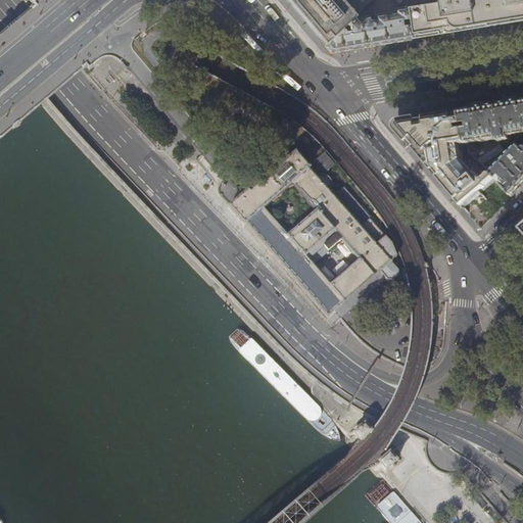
[(292,0),(293,4),(293,6),(303,18),(325,45),(357,16),(373,0),(292,0)]
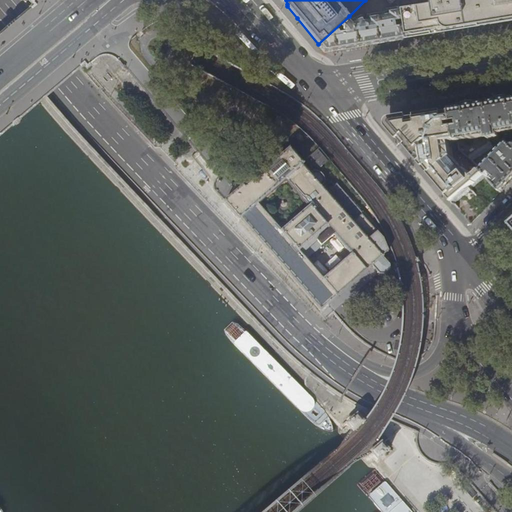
[(511,0),(394,0),(395,0),(396,1),(397,7),(400,25),(402,38),(423,34),(434,33),(467,27),(508,21),(511,19),(511,0)]
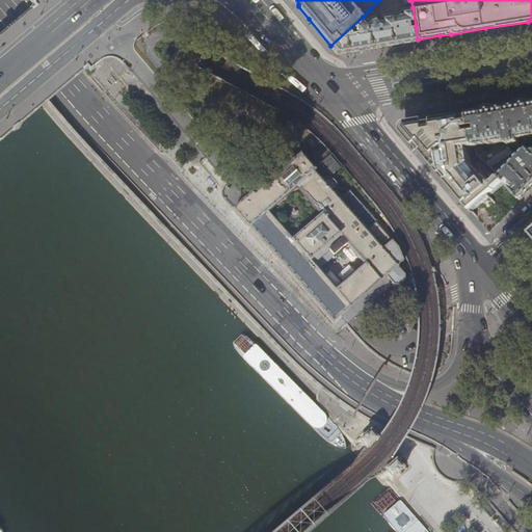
[(418,40),(416,26),(413,7),(401,9),(401,12),(372,17),(366,20),(363,17),(330,46),(334,48),(337,53),(347,51),(378,46),(381,46),(418,40)]
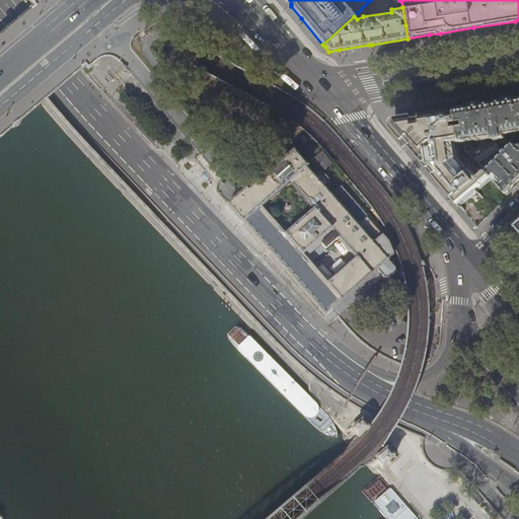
[(340,54),(373,49),(372,45),(369,45),(339,50),(340,54)]
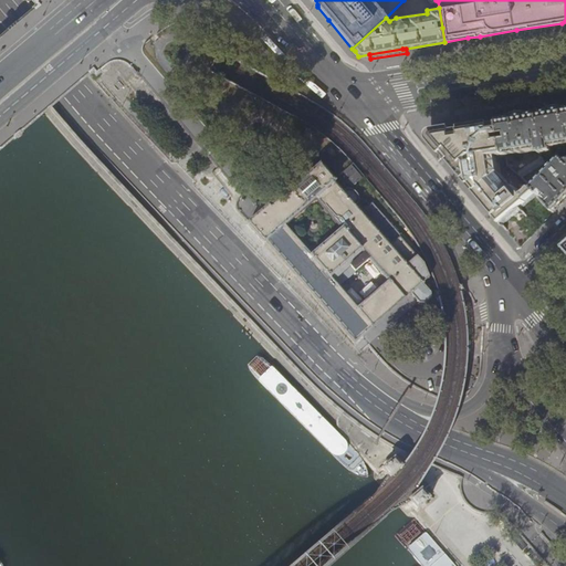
[(111,65),(101,74),(113,88),(123,80),(111,65)]
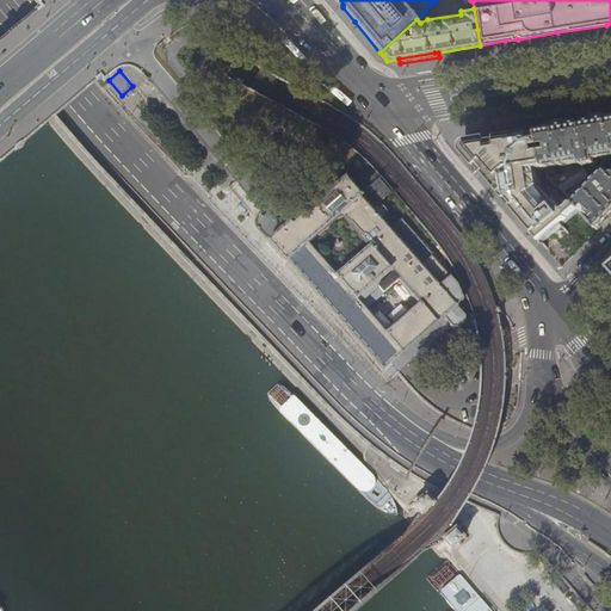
[(610,119),(584,124),(541,131),(548,168),(585,162),(586,167),(599,165),(598,160),(610,158),(610,119)]
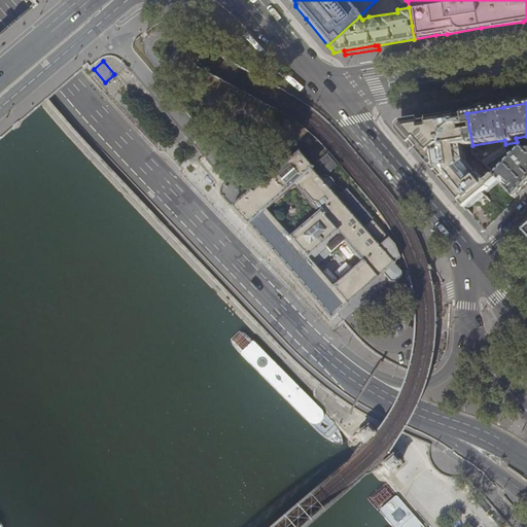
[(472,145),(466,113),(433,118),(407,123),(405,124),(403,124),(401,127),(401,130),(401,132),(420,154),(444,182),(466,163),(463,147),(472,145)]
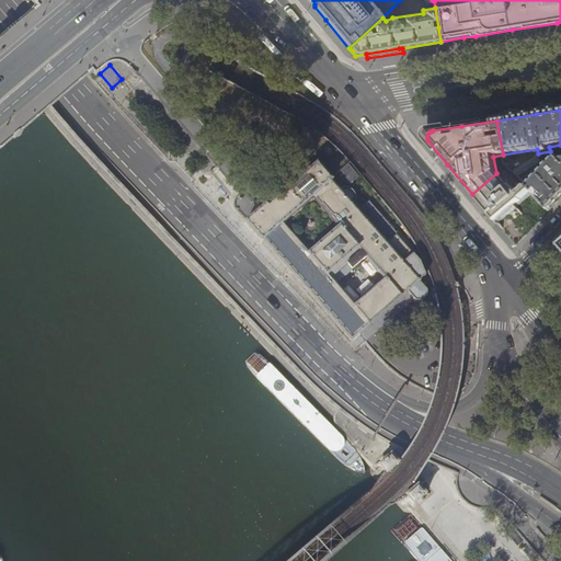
[(537,157),(513,173),(518,178),(540,161),(538,158),(537,157)]
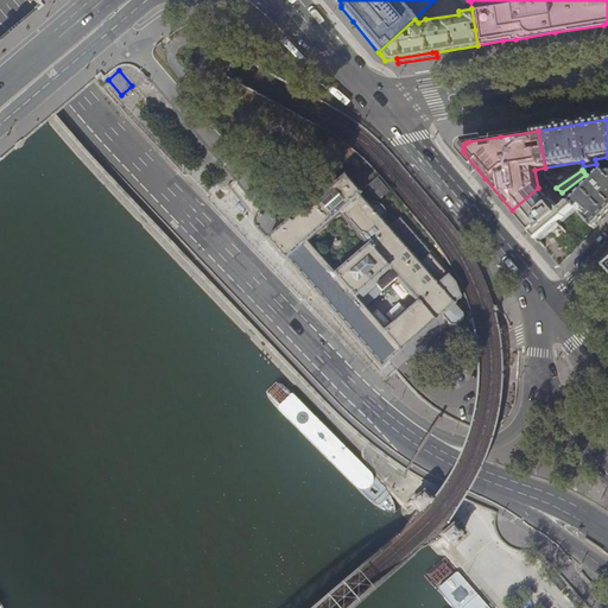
[(603,172),(572,203),(578,208),(596,227),(607,214),(607,172),(607,171),(603,172)]
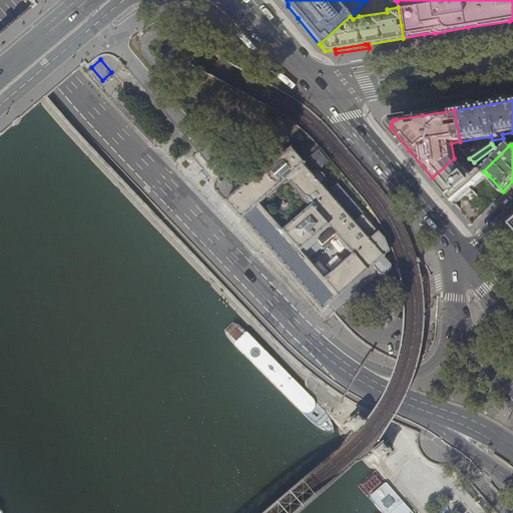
[(328,161),(318,149),(306,160),(313,168),(321,167),(328,161)]
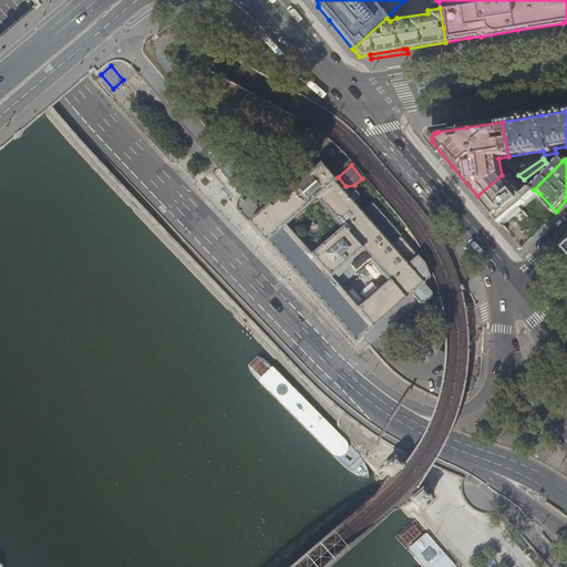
[(432,294),(423,285),(430,278),(424,264),(372,205),(364,212),(359,205),(360,204),(360,200),(360,198),(358,196),(357,194),(353,192),(348,191),(344,194),(334,183),(336,182),(321,166),(281,200),(271,209),(269,207),(247,225),(265,245),(266,244),(356,346),(363,338),(364,337),(411,295),(420,305),(424,305),(431,298),(432,294)]
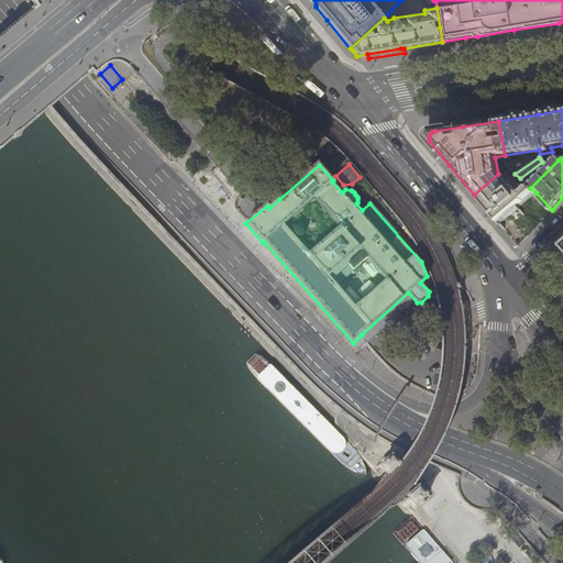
[(520,196),(515,188),(511,188),(498,174),(474,195),(486,208),(499,224),(536,192),(530,188),(530,187),(520,196)]
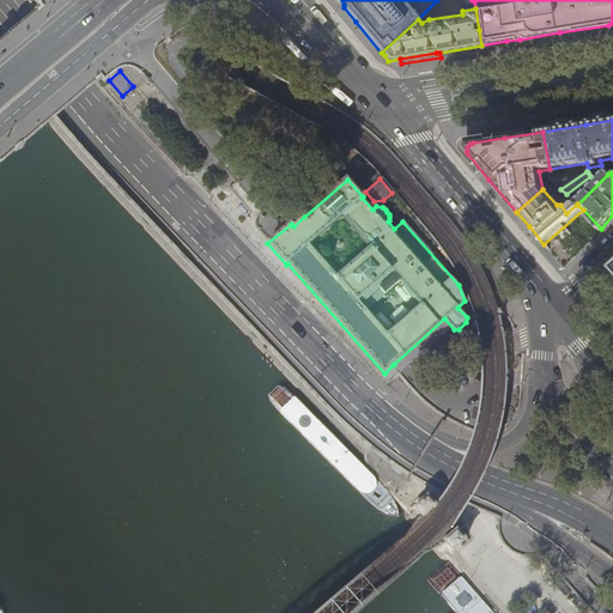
[(572,259),(590,241),(601,229),(583,210),(544,244),(552,254),(564,267),(572,259)]
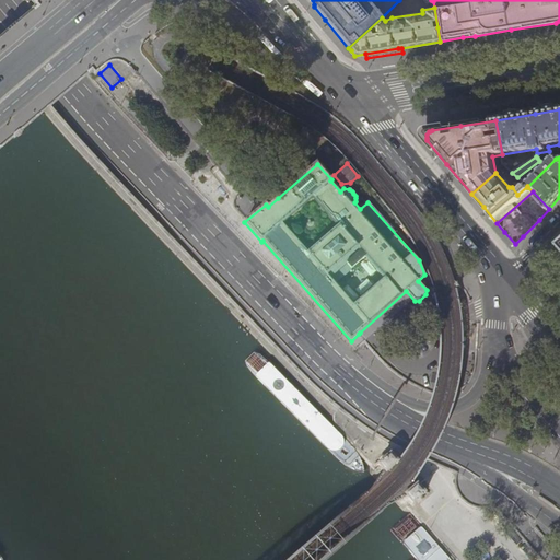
[(366,340),(413,299),(406,291),(360,333),(366,340)]
